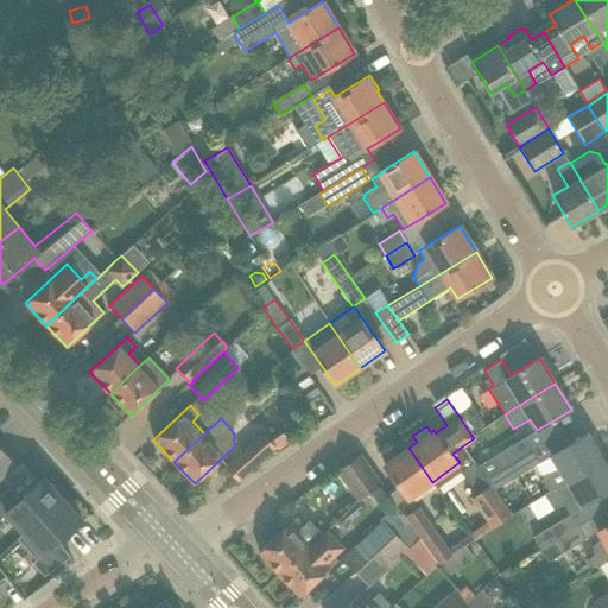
[(227,466),(239,480),(274,448),(261,434),(227,466)]
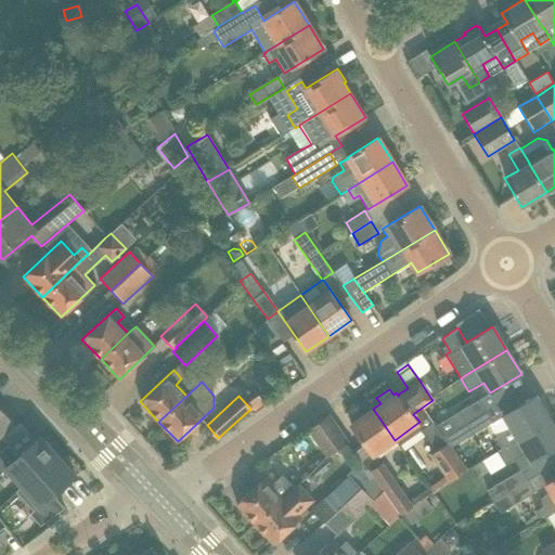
[(494,439),(501,449),(501,450),(550,420),(534,396),(503,414),(512,428),(494,439)]
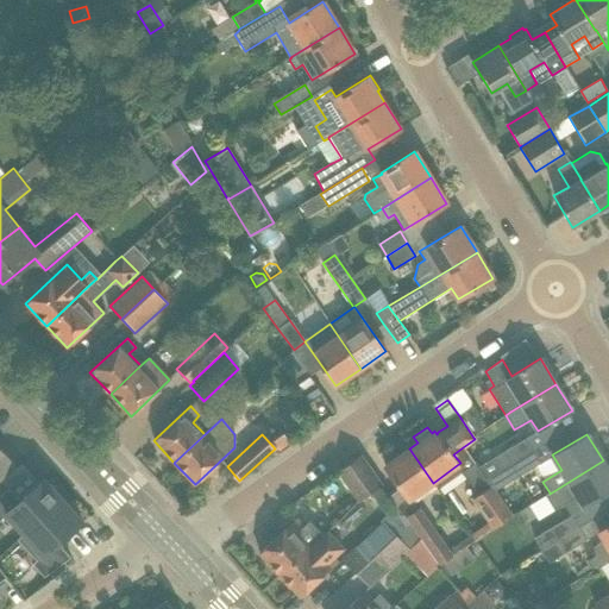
[(503,452),(510,464),(533,450),(526,438),(503,452)]
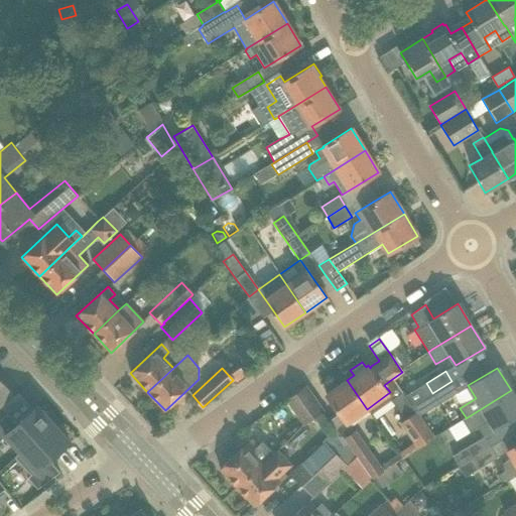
[(0,406),(13,394),(0,380),(0,406)]
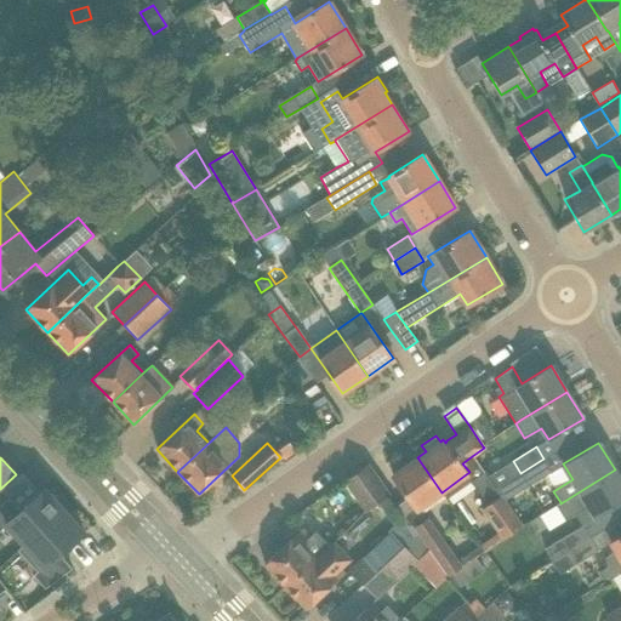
[(417,457),(392,476),(406,495),(416,510),(442,493),(417,457)]
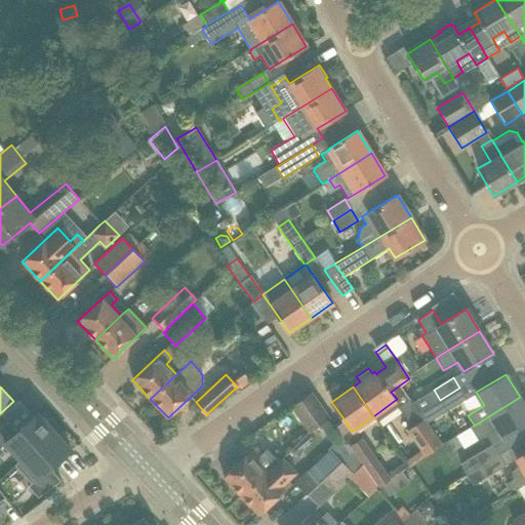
[(440,400),(418,413),(426,423),(427,423),(447,410),(466,399),(459,388),(440,400)]
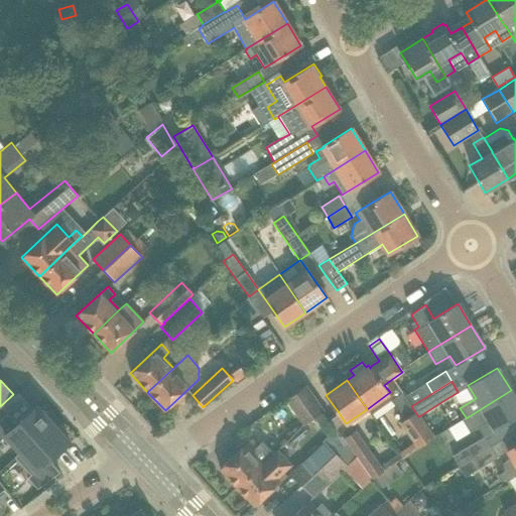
[(324,411),(306,385),(285,399),(303,425),(324,411)]
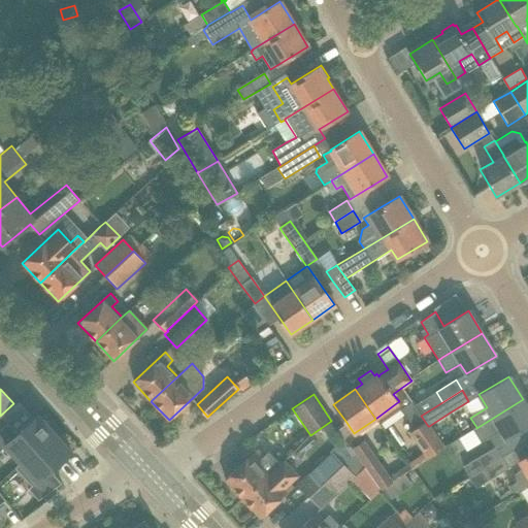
[(476,428),(476,427),(472,430),(481,443),(501,430),(506,439),(527,426),(527,407),(523,399),(476,428)]
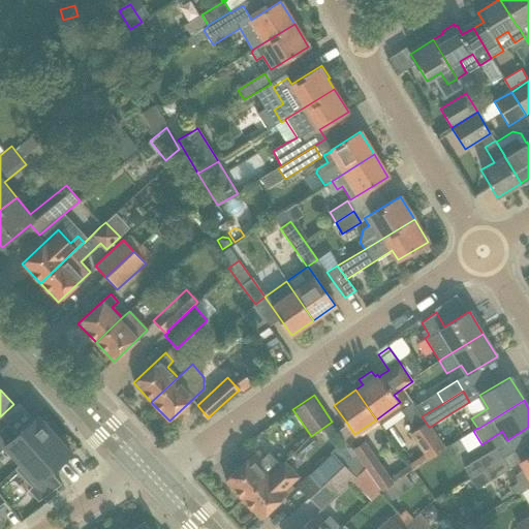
[(429,427),(422,416),(412,403),(401,410),(415,430),(409,434),(424,454),(409,464),(413,470),(444,447),(430,427),(429,427)]
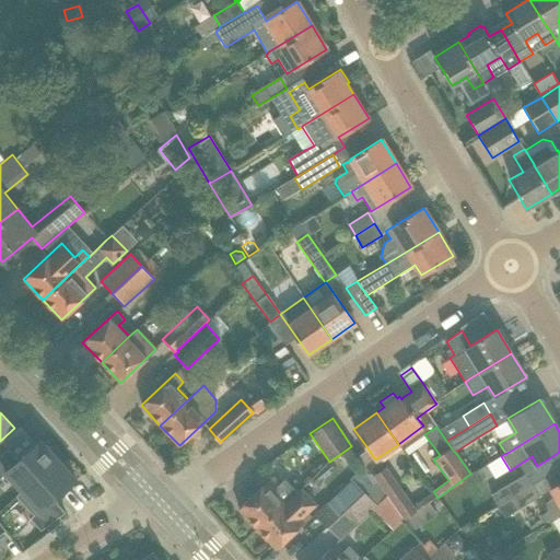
[(0,456),(0,476),(3,474),(21,492),(59,458),(41,436),(16,458),(9,450),(0,456)]
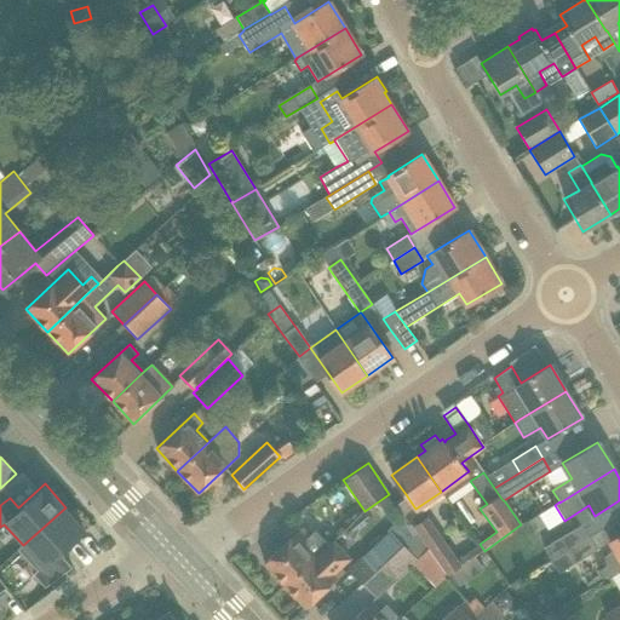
[(65,507),(23,545),(42,567),(35,573),(46,585),(72,567),(61,555),(87,530),(81,524),(84,523),(69,506),(67,507),(65,507)]
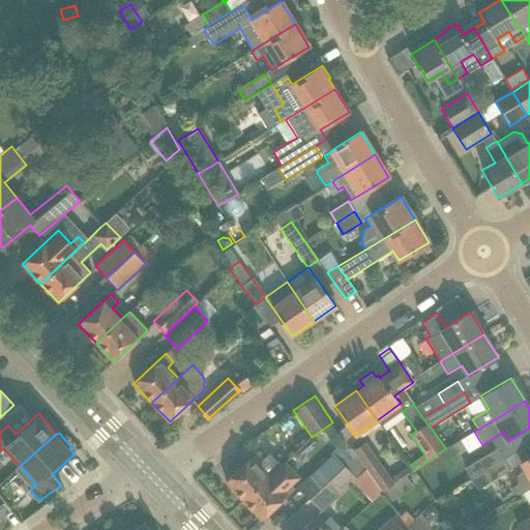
[(364,442),(349,452),(353,459),(356,455),(377,483),(382,492),(394,483),(364,442)]
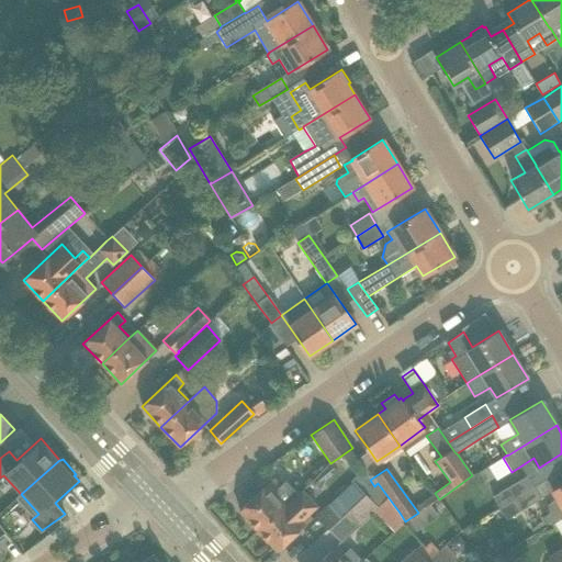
[(492,497),(498,507),(538,484),(531,473),(492,497)]
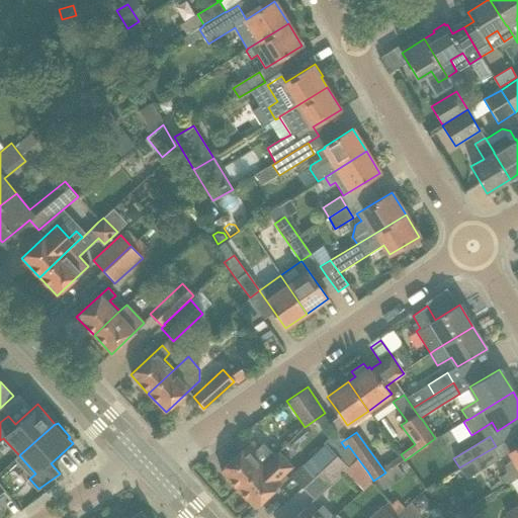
[(221,470),(238,489),(273,455),(263,444),(259,448),(252,441),(221,470)]
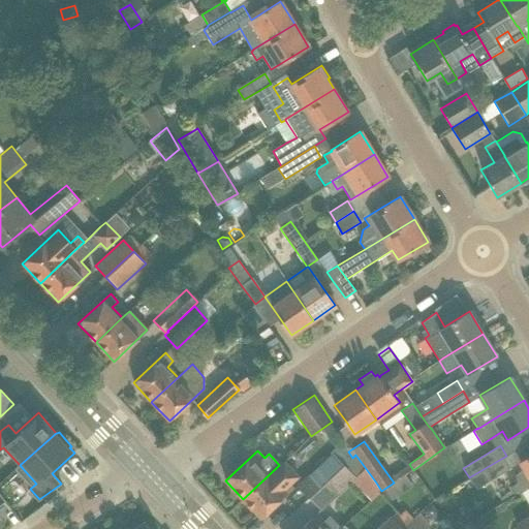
[(298,486),(310,498),(341,468),(343,467),(332,454),(330,456),(298,486)]
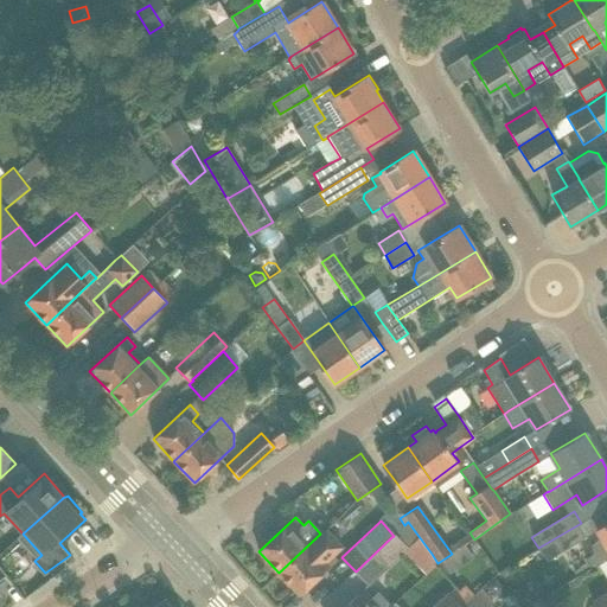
[(404,525),(356,572),(368,585),(403,551),(417,567),(432,554),(408,522),(404,525)]
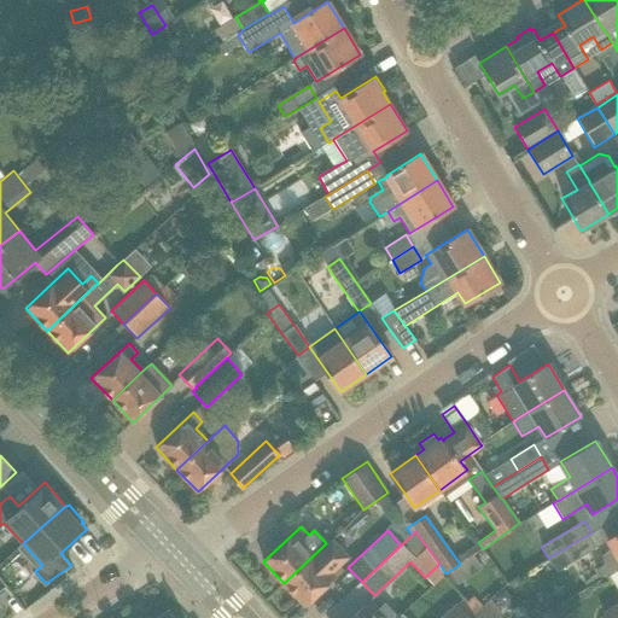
[(592,532),(548,558),(557,572),(599,546),(592,532)]
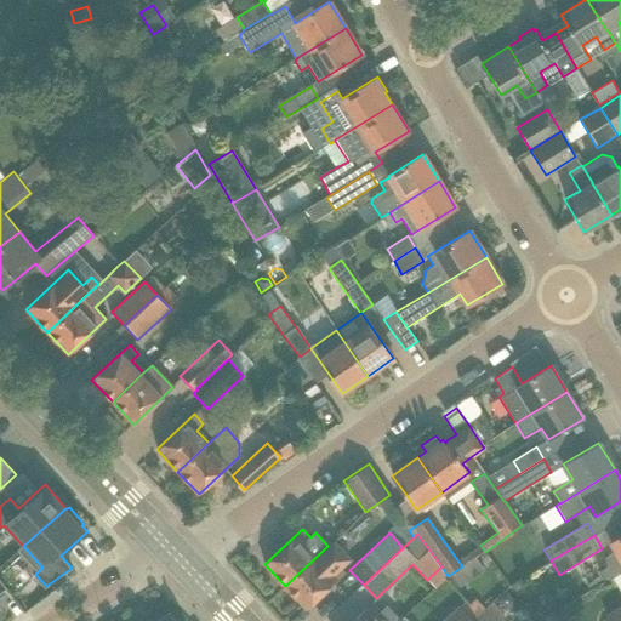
[(604,582),(620,573),(620,535),(610,542),(616,551),(605,558),(607,569),(598,573),(604,582)]
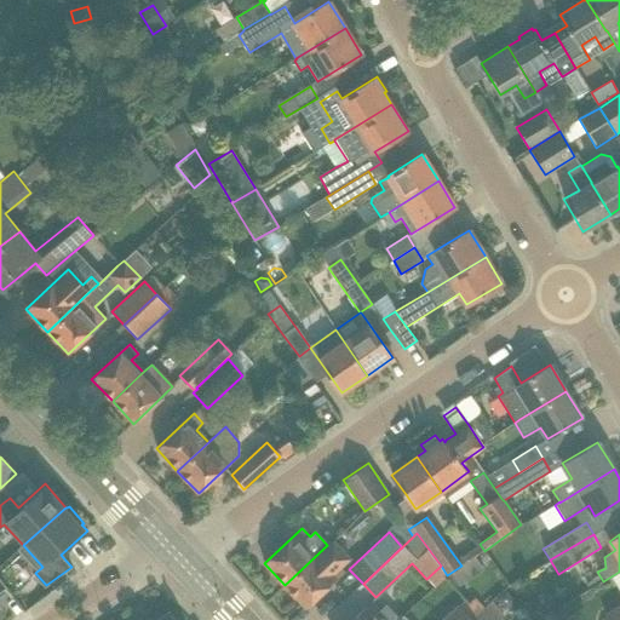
[(339,569),(351,558),(333,539),(327,545),(285,585),(305,608),(343,573),(339,569)]
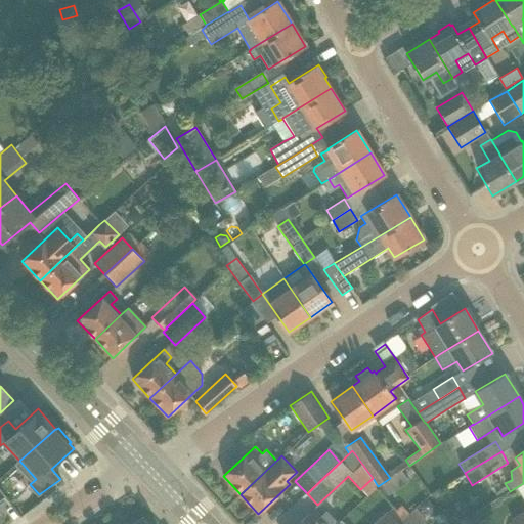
[(427,498),(420,506),(427,513),(434,507),(427,498)]
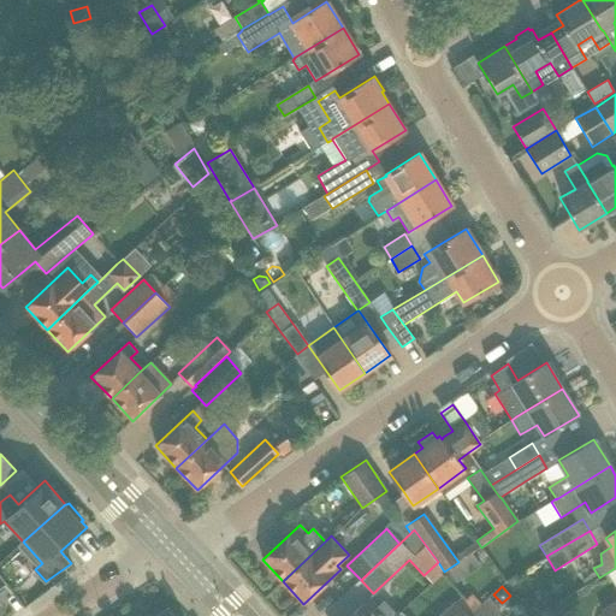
[(439,615),(468,615),(480,605),(471,594),(463,600),(461,597),(439,615)]
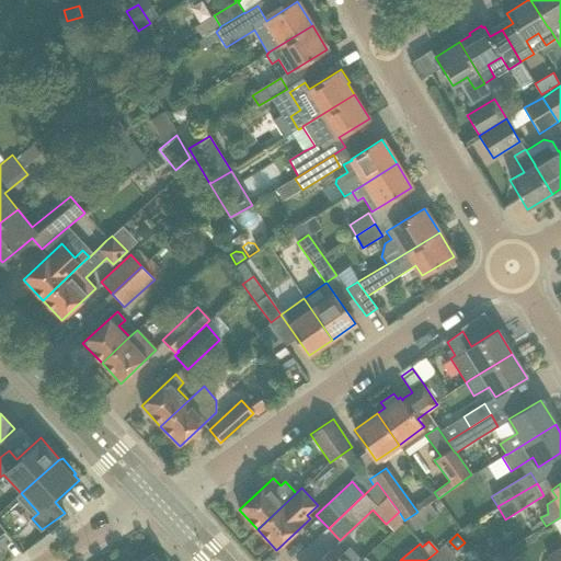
[(426,560),(450,560),(457,556),(445,544),(437,551),(426,560)]
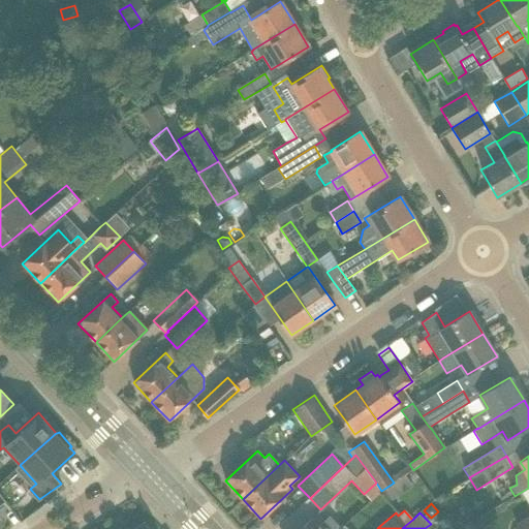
[(300,528),(340,528),(341,528),(330,516),(323,522),(316,515),(300,528)]
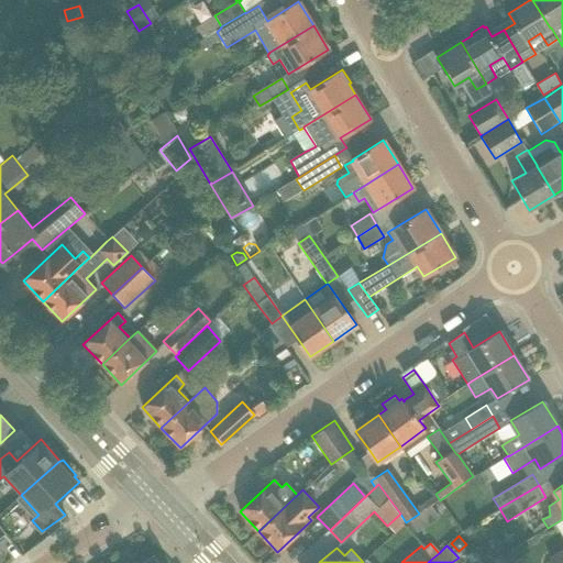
[(489,550),(481,555),(485,562),(486,562),(494,558),(489,550)]
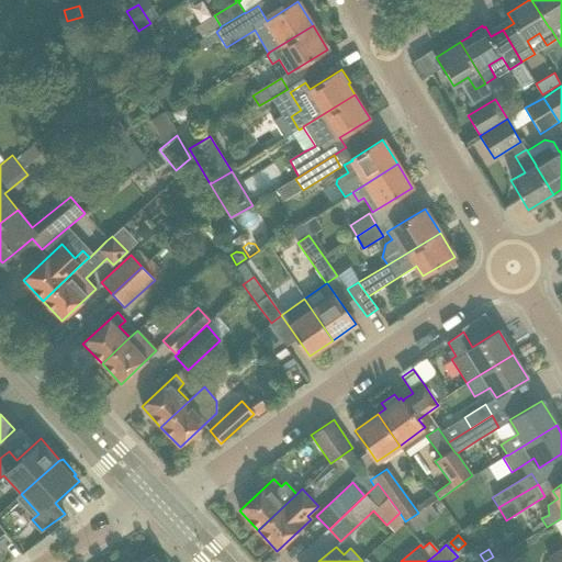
[(552,561),(561,561),(561,551),(550,559),(552,561)]
